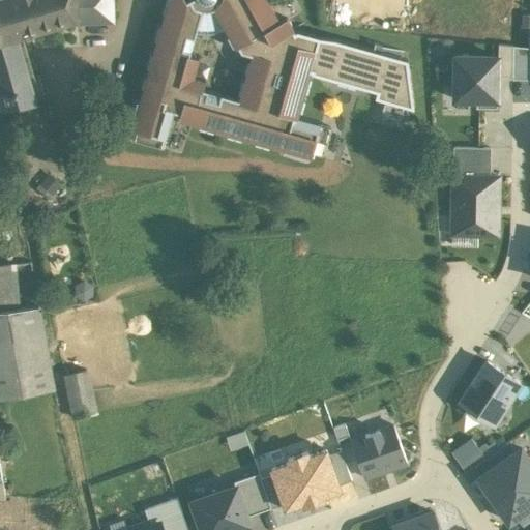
[(0,0),(0,40),(18,35),(78,18),(78,0),(0,0)]
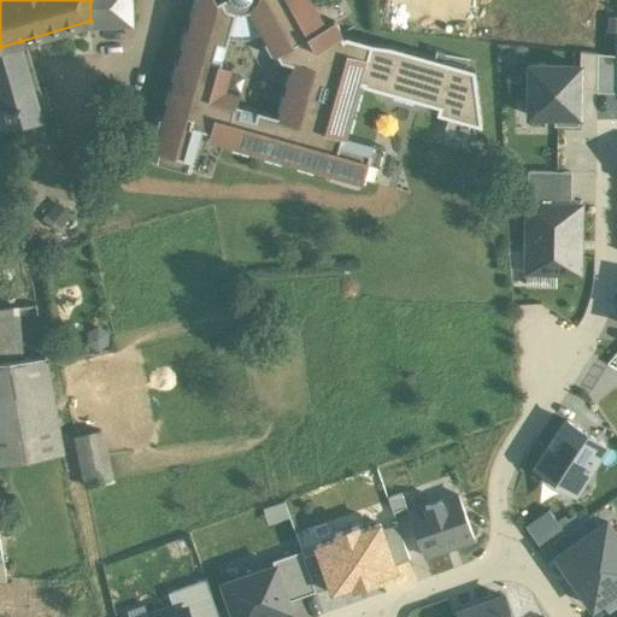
[(131,0),(90,0),(90,21),(90,27),(133,25),(131,0)]
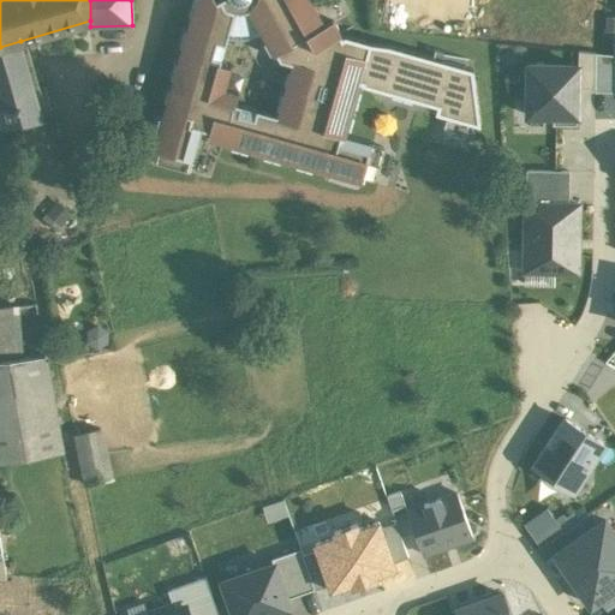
[(339,51),(333,40),(341,36),(333,21),(324,25),(310,0),(218,0),(219,1),(216,3),(214,0),(195,0),(186,31),(184,30),(179,47),(181,48),(178,64),(174,63),(169,79),(173,81),(171,89),(167,88),(163,101),(166,102),(161,119),(156,118),(148,147),(154,148),(153,151),(157,153),(155,165),(187,173),(201,130),(209,132),(208,139),(231,147),(231,149),(246,154),(248,151),(263,155),(263,159),(279,163),(280,160),(296,165),(296,167),(311,172),(312,169),(329,174),(328,180),(357,187),(358,183),(362,183),(363,178),(375,181),(383,148),(345,137),(347,130),(350,130),(354,117),(351,115),(353,107),(357,108),(362,91),(358,90),(359,85),(360,82),(364,83),(368,69),(364,69),(366,59),(339,51)]
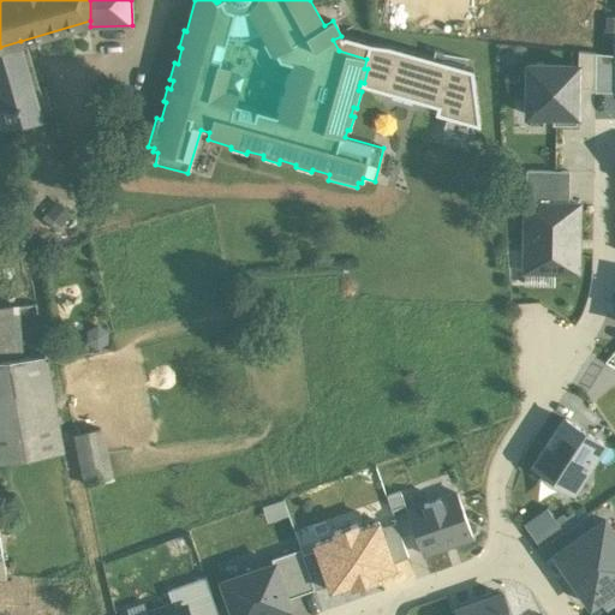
[(435,114),(479,127),(473,70),(394,47),(393,49),(341,36),(333,40),(339,51),(366,59),(364,69),(368,69),(364,83),(360,82),(359,85),(392,95),(392,97),(412,103),(412,100),(437,107),(435,114)]
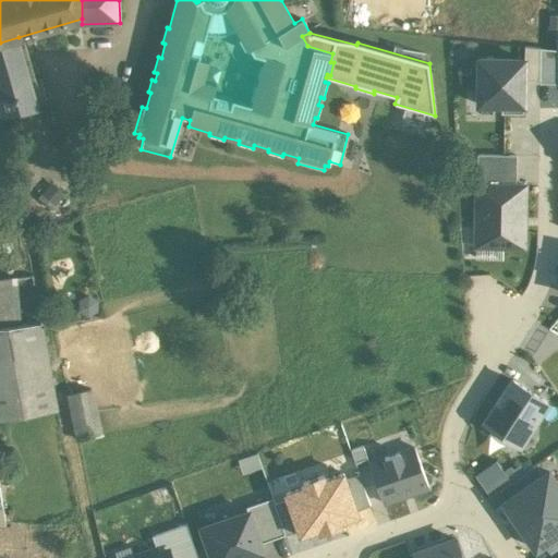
[(19,37),(0,43),(0,109),(2,114),(26,111),(39,109),(19,37)]
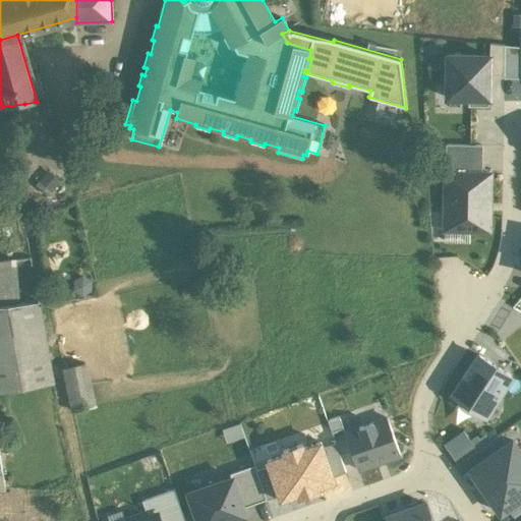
[(489,57),(489,75),(504,75),(505,46),(489,46),(489,57)]
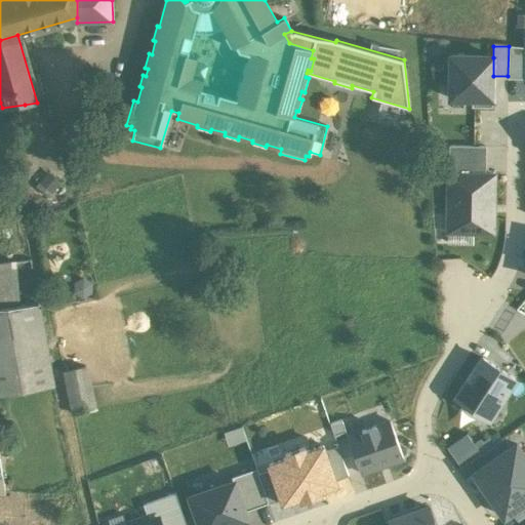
[(524,47),(509,46),(508,76),(508,79),(524,79),(524,47)]
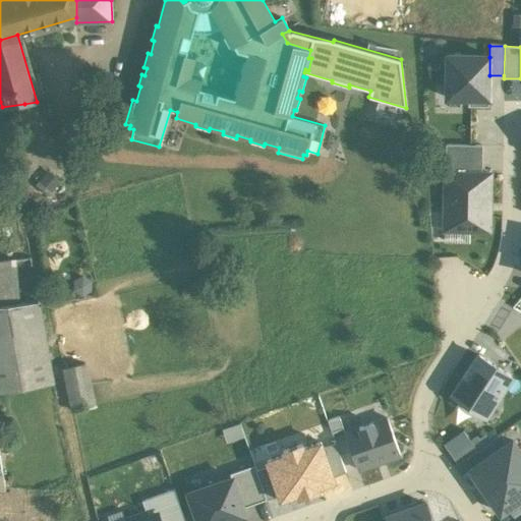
[(489,57),(447,56),(446,99),(467,99),(488,99),(489,75),(489,57)]
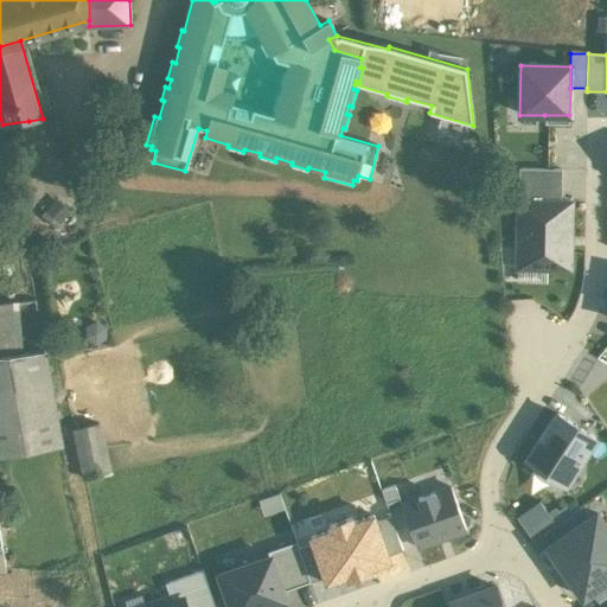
[(569,126),(569,115),(544,115),(544,126),(569,126)]
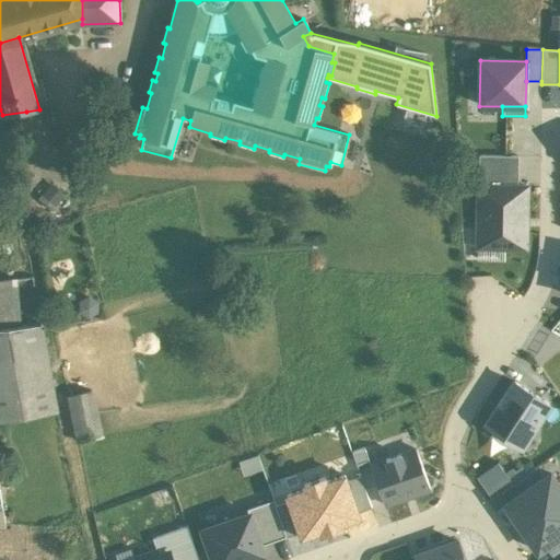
[(479,186),(517,186),(517,158),(480,158),(479,186)]
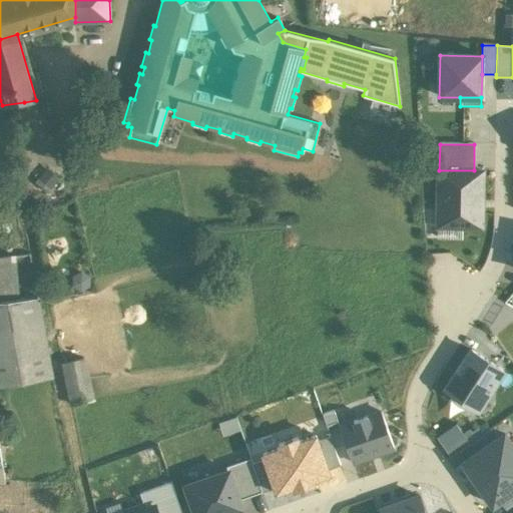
[(0,148),(0,160),(10,157),(8,147),(0,148)]
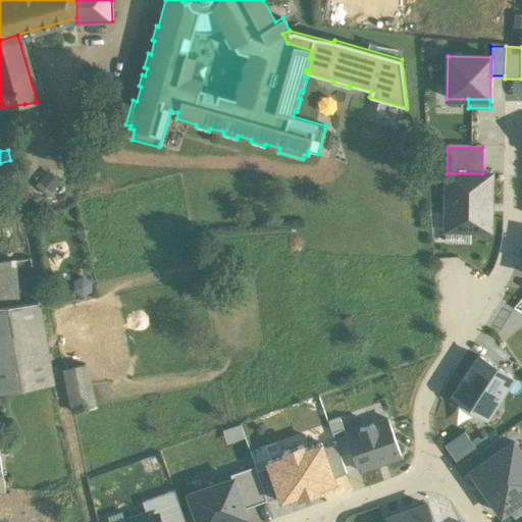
[(447,173),(446,173),(445,231),(491,232),(492,174),(482,173),(447,173)]
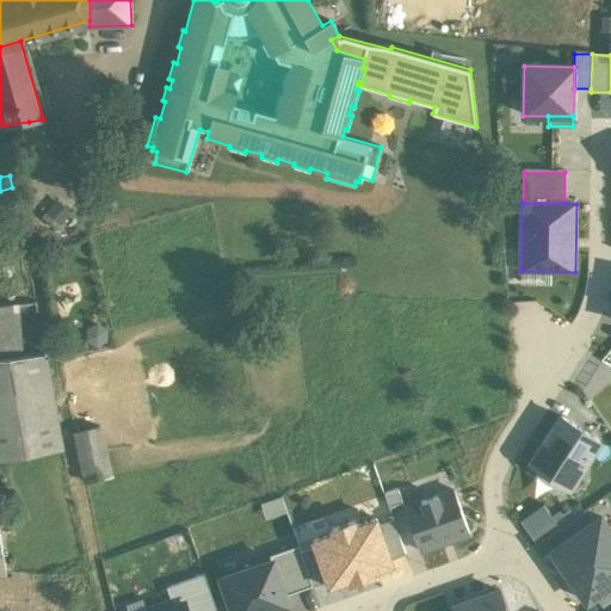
[(0,303),(0,358),(29,356),(24,302),(0,303)]
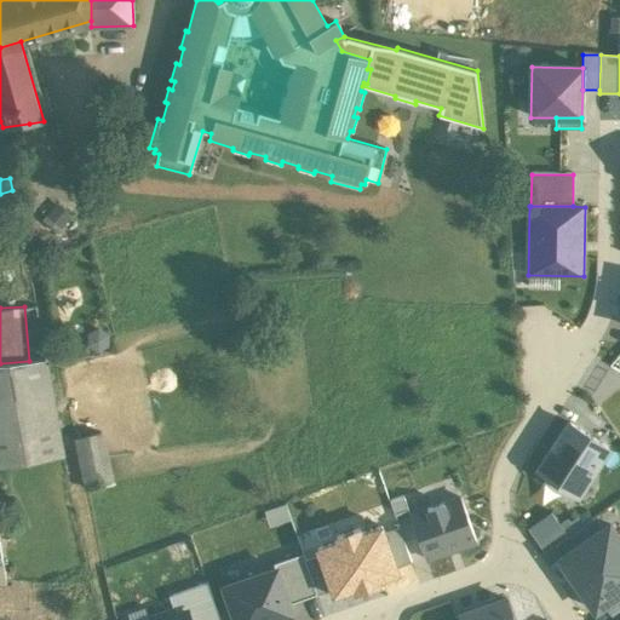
[(0,465),(63,454),(46,360),(29,361),(0,363),(0,465)]
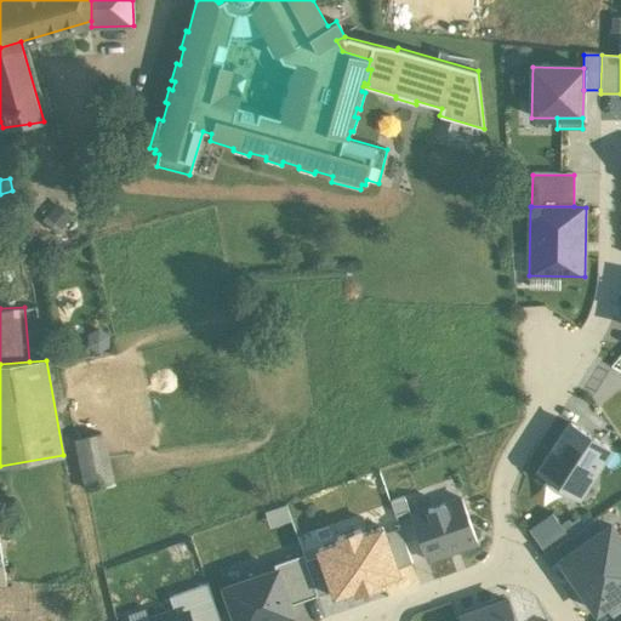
[(569,491),(577,496),(609,449),(571,425),(540,472),(547,477),(543,483),(565,496),(569,491)]
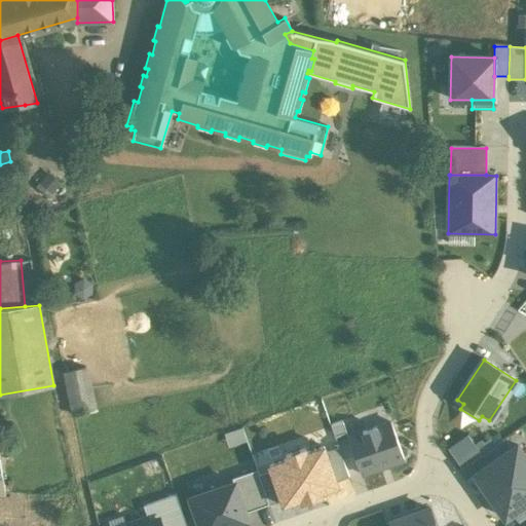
[(63,372),(72,416),(98,410),(87,367),(63,372)]
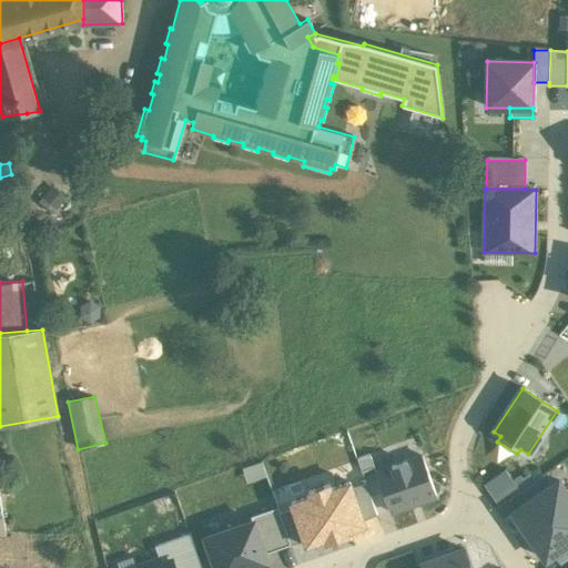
[(365,483),(369,496),(383,492),(376,473),(369,454),(357,458),(365,483)]
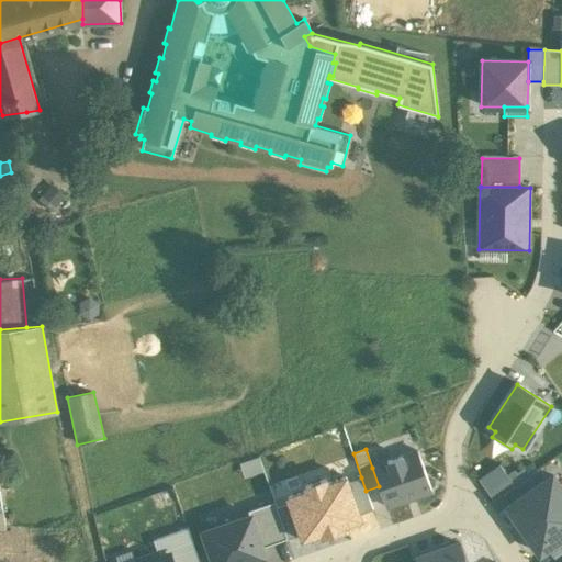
[(418,452),(372,468),(379,486),(385,507),(431,492),(418,452)]
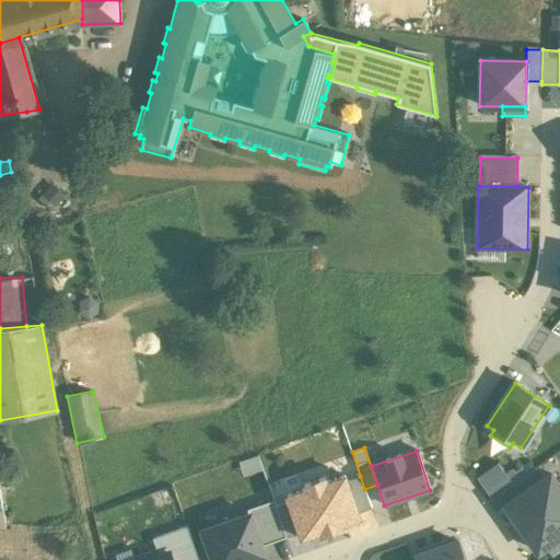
[(505,491),(514,485),(499,463),(476,478),(492,500),(505,491)]
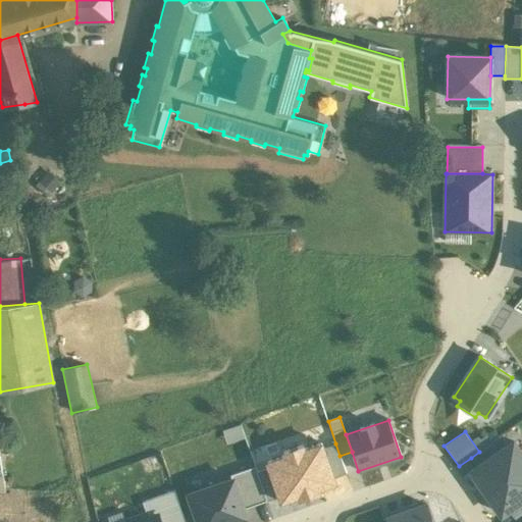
[(471,458),(477,467),(507,446),(500,436),(479,452),(471,458)]
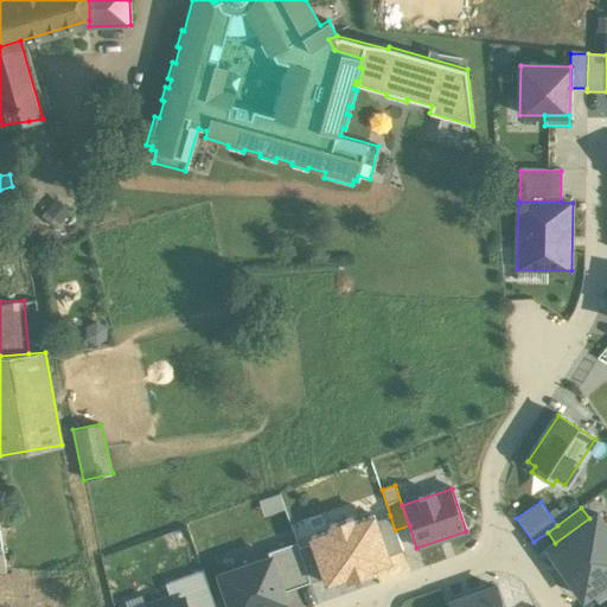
[(548,549),(566,574),(606,543),(606,532),(594,515),(589,518),(555,543),(548,549)]
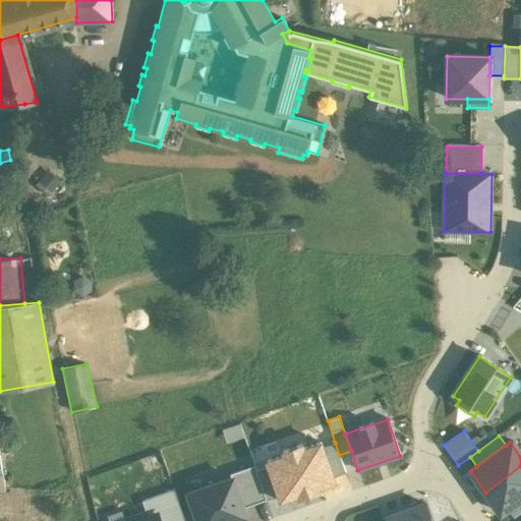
[(335,443),(320,449),(330,477),(345,471),(339,455),(335,443)]
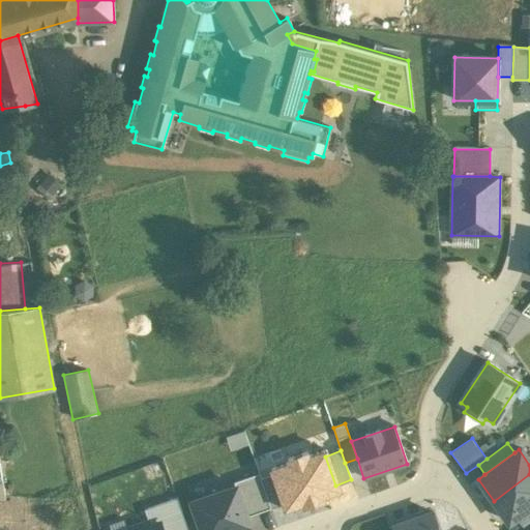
[(290,464),(272,469),(274,474),(285,504),(285,505),(302,499),(303,503),(321,497),(320,494),(336,489),(335,486),(325,457),(324,452),(307,458),(306,454),(288,461),(290,464)]
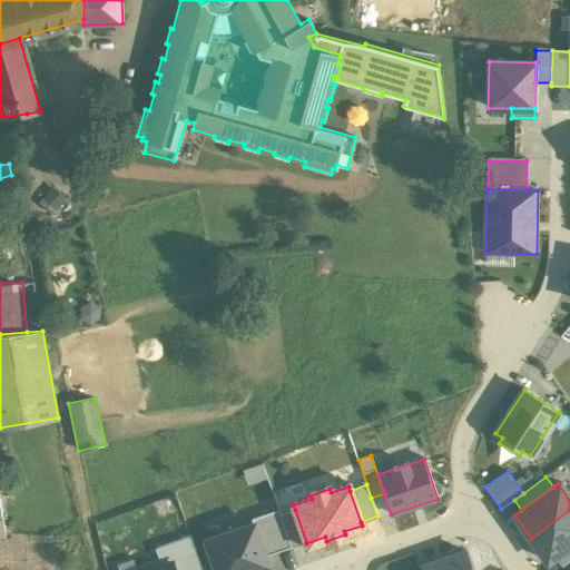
[(254,523),(265,557),(291,548),(281,516),(278,510),(253,519),(254,523)]
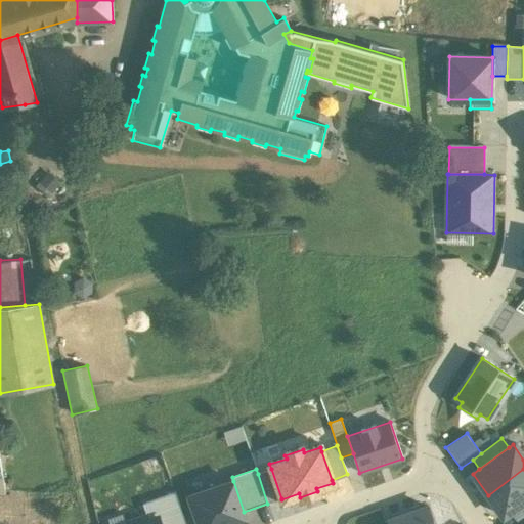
[(258,474),(267,504),(281,498),(271,469),(258,474)]
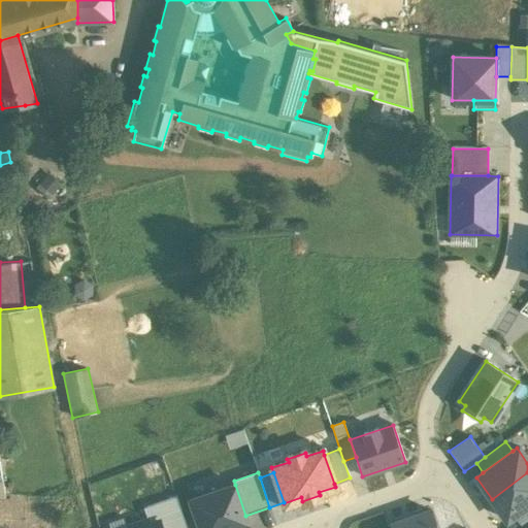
[(527,472),(492,499),(506,520),(514,515),(527,504),(527,472)]
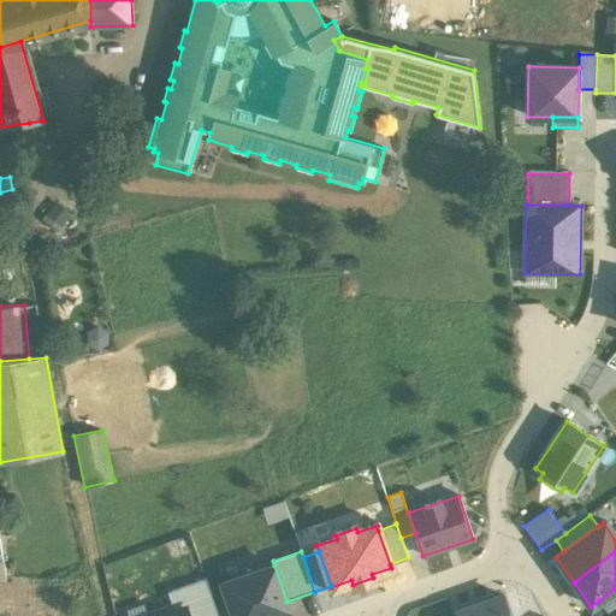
[(274,566),(223,584),(232,615),(272,615),(290,610),(286,602),(274,566)]
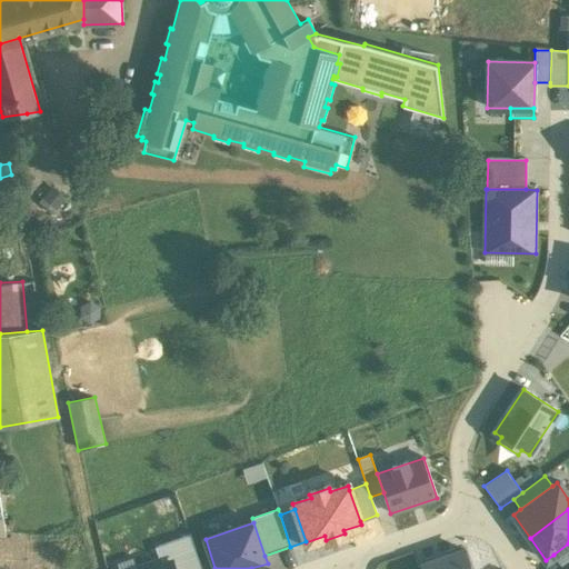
[(568,559),(568,543),(553,555),(561,565),(568,559)]
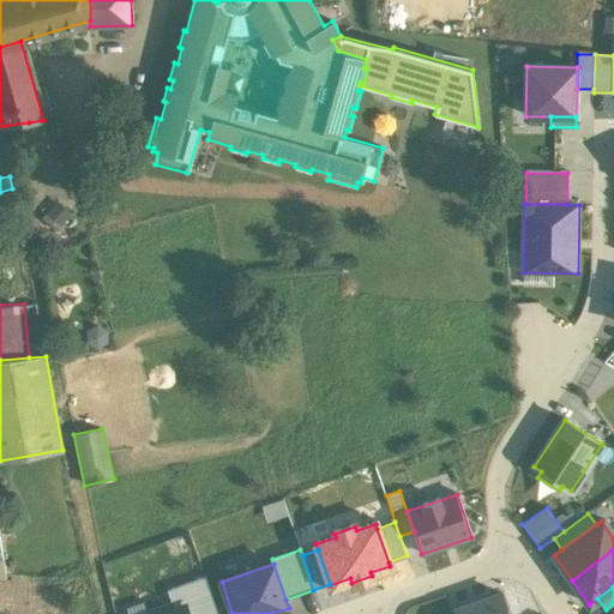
[(509,613),(504,595),(457,611),(458,613),(509,613)]
